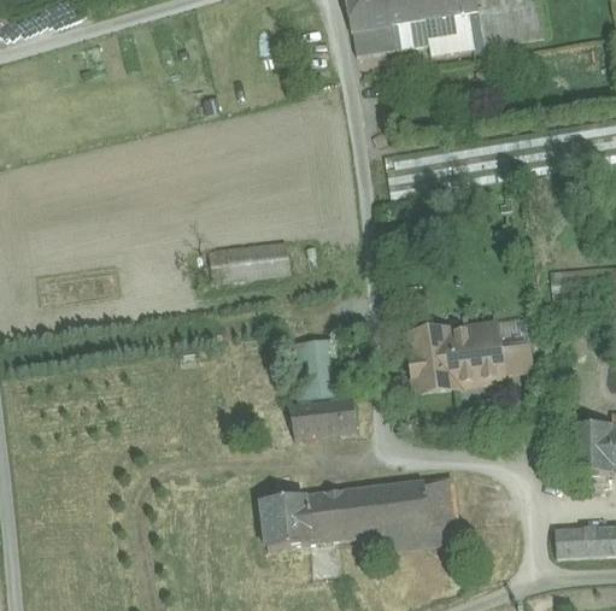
[(347,0),(356,56),(396,50),(396,48),(392,23),(408,21),(404,0),(347,0)]
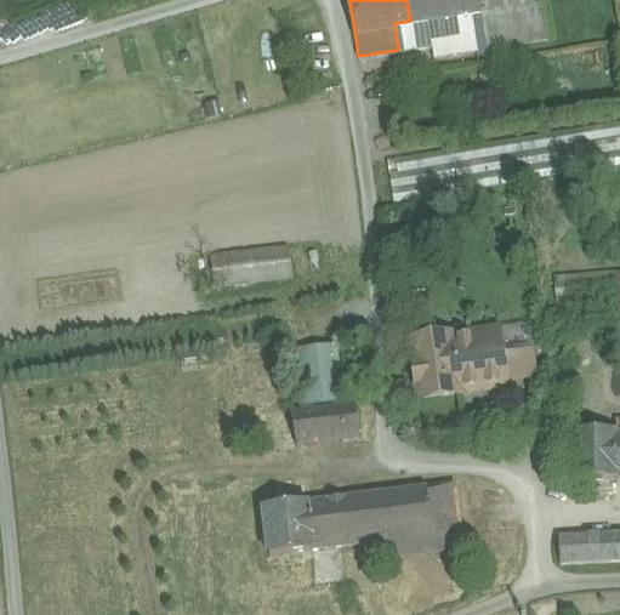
[(410,21),(394,23),(398,49),(431,44),(433,55),(553,35),(547,0),(479,0),(481,10),(410,21)]
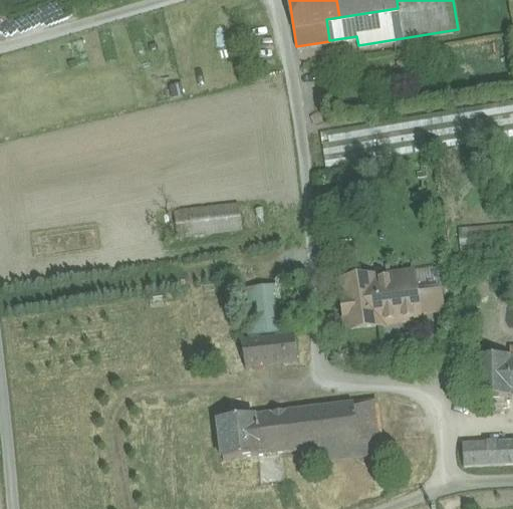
[(336,0),(339,17),(398,8),(397,0),(336,0)]
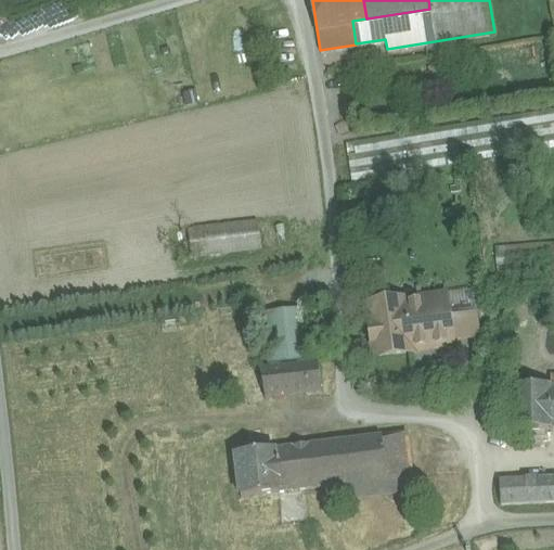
[(257,217),(188,226),(191,252),(260,243),(257,217)]
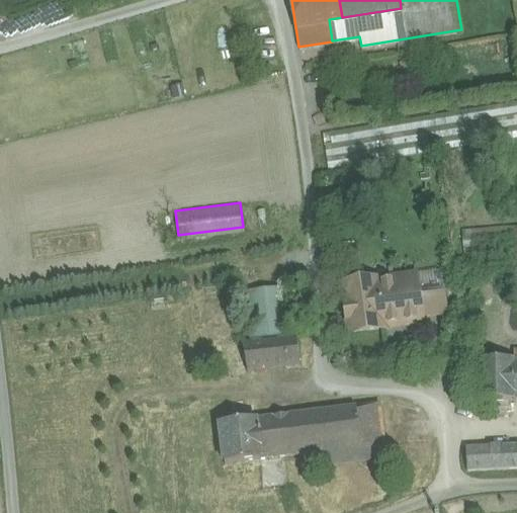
[(516,224),(462,232),(465,254),(516,247),(516,224)]
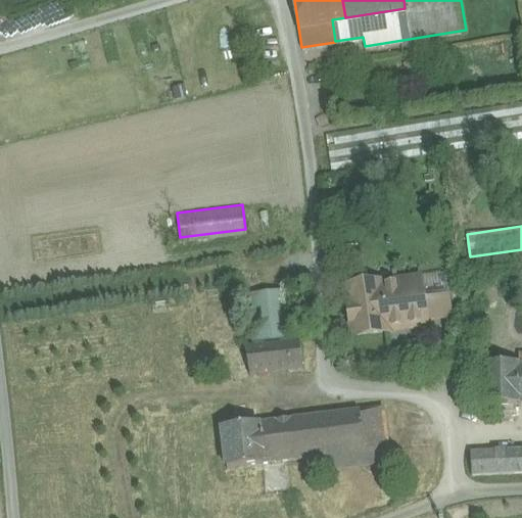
[(419,274),(344,285),(351,333),(379,328),(426,322),(425,319),(422,294),(419,274)]
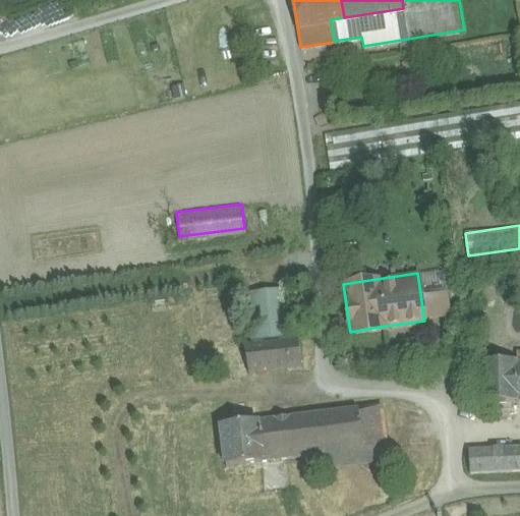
[(248,328),(278,327),(276,284),(247,285),(248,328)]
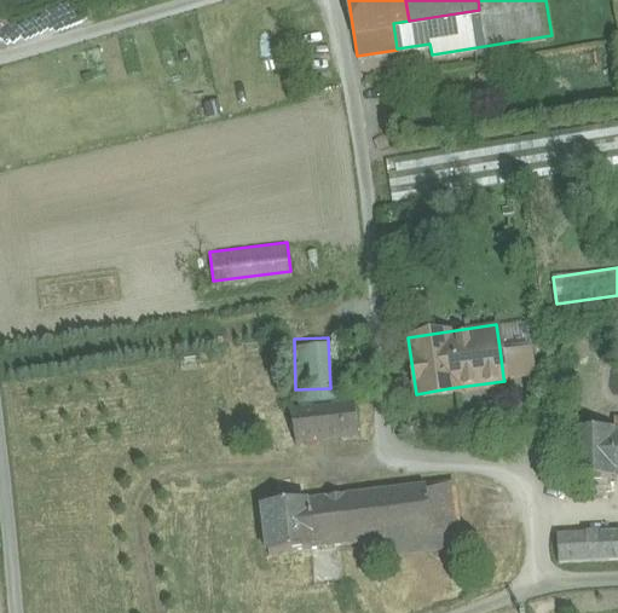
[(529,345),(500,348),(503,377),(532,374),(529,345)]
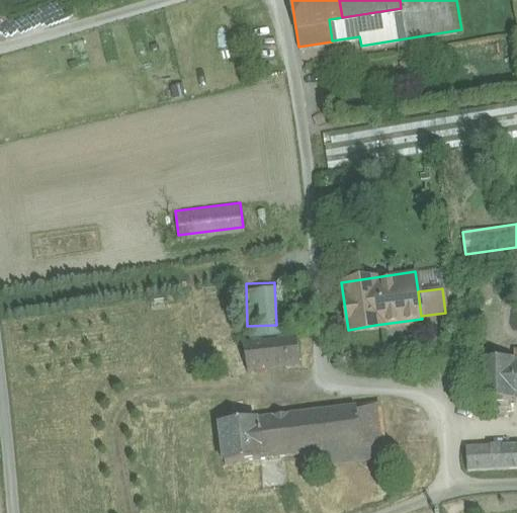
[(295,333),(242,339),(247,368),(299,362),(295,333)]
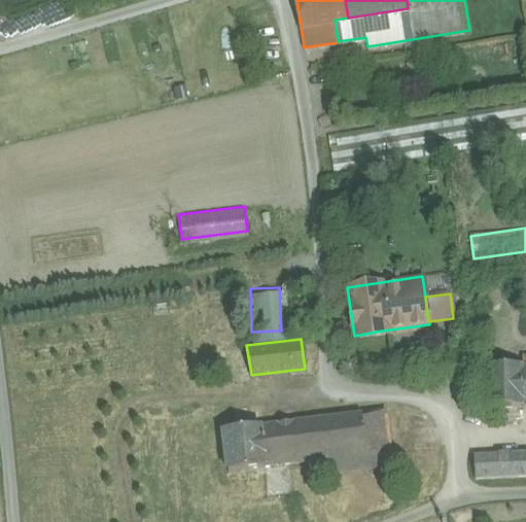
[(522,361),(486,362),(487,404),(523,404),(523,403),(522,362),(522,361)]
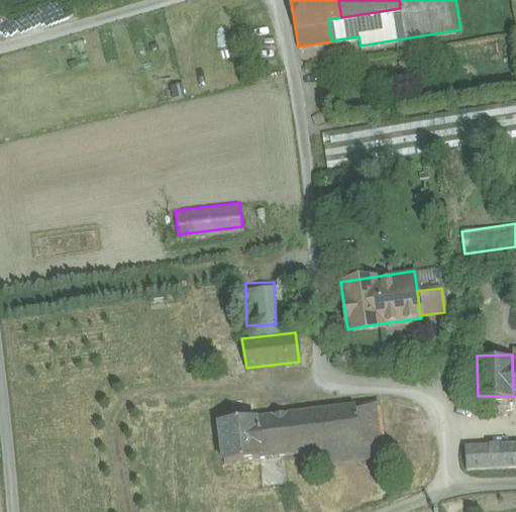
[(377,400),(354,402),(362,456),(384,453),(377,400)]
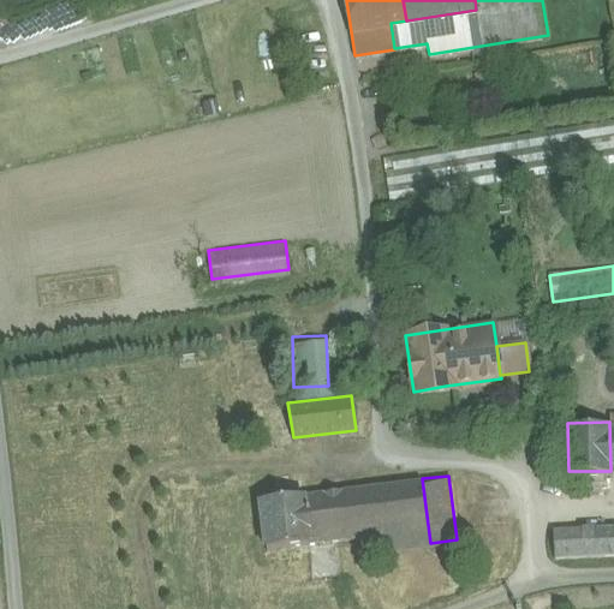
[(422,478),(303,493),(309,541),(380,532),(382,549),(430,543),(422,478)]
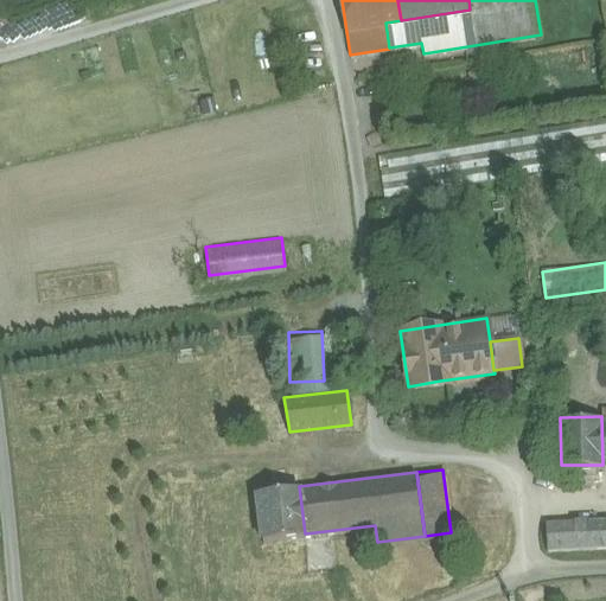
[(299,486),(256,492),(262,539),(305,534),(299,486)]
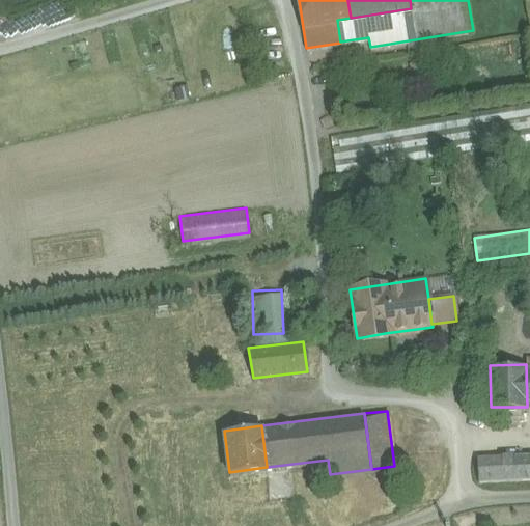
[(529,453),(477,457),(479,479),(529,476),(529,453)]
